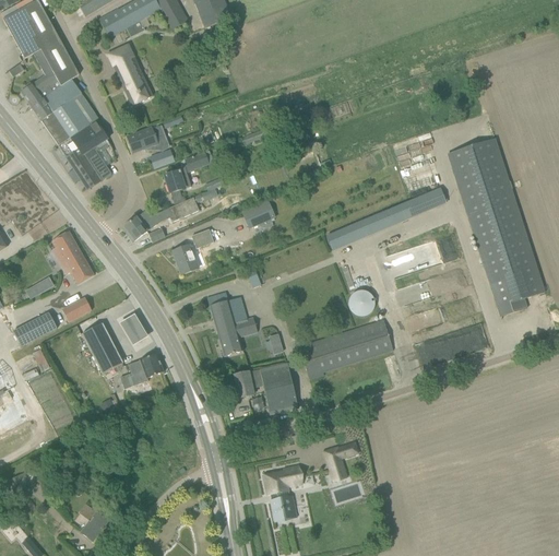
[(34,0),(2,19),(24,57),(33,51),(45,74),(54,69),(58,77),(48,83),(52,91),(31,105),(40,120),(42,119),(56,141),(58,144),(97,118),(92,107),(72,78),(74,77),(79,74),(63,47),(64,46),(38,0),(34,0)]
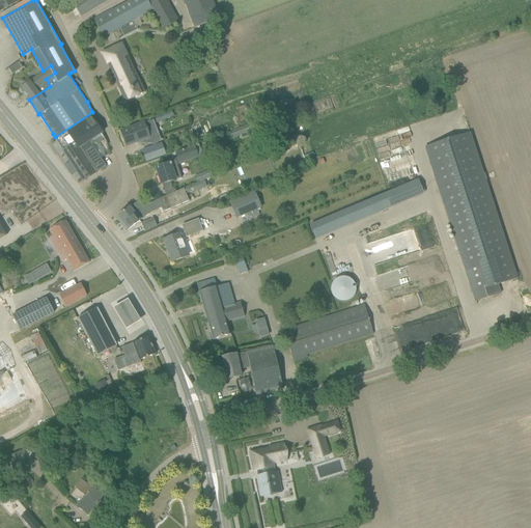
[(81,14),(104,0),(73,0),(81,14)]
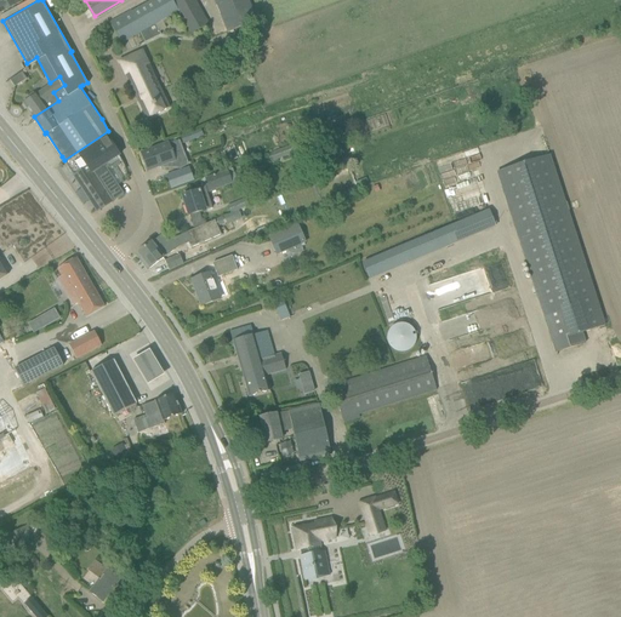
[(140,3),(109,20),(121,40),(140,30),(144,40),(161,32),(159,29),(155,22),(177,10),(191,33),(210,22),(198,0),(147,0),(141,4),(140,3)]
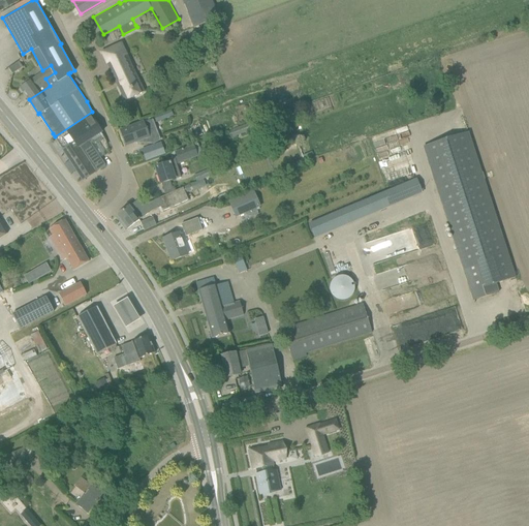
[(182,0),(194,27),(220,16),(213,0),(182,0)]
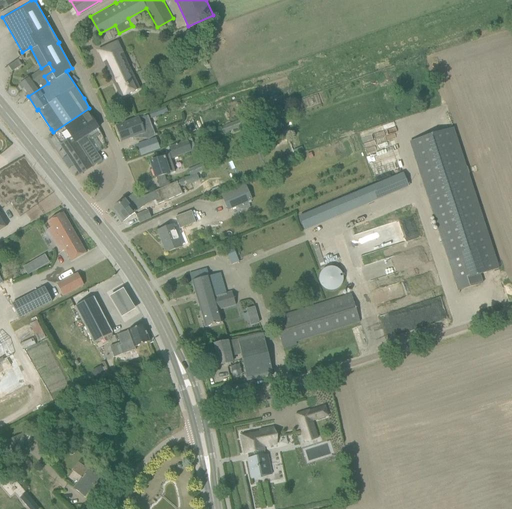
[(121,95),(139,87),(117,39),(98,48),(121,95)]
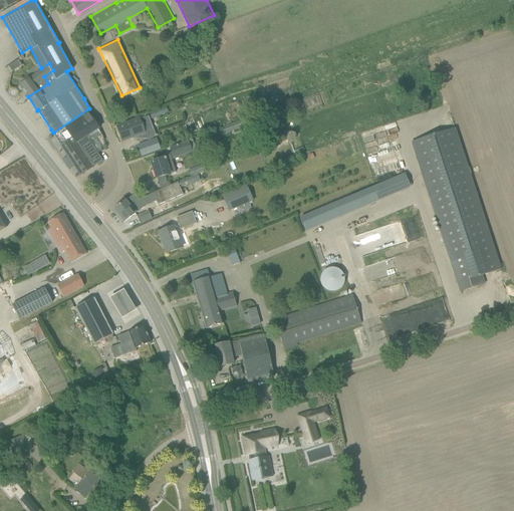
[(18,57),(8,63),(12,69),(22,62),(18,57)]
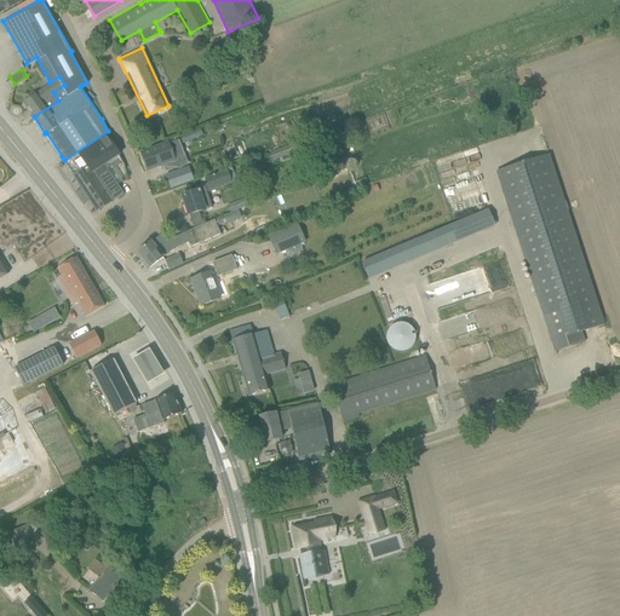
[(38,91),(23,101),(34,116),(58,101),(53,92),(64,85),(59,76),(50,82),(38,91)]
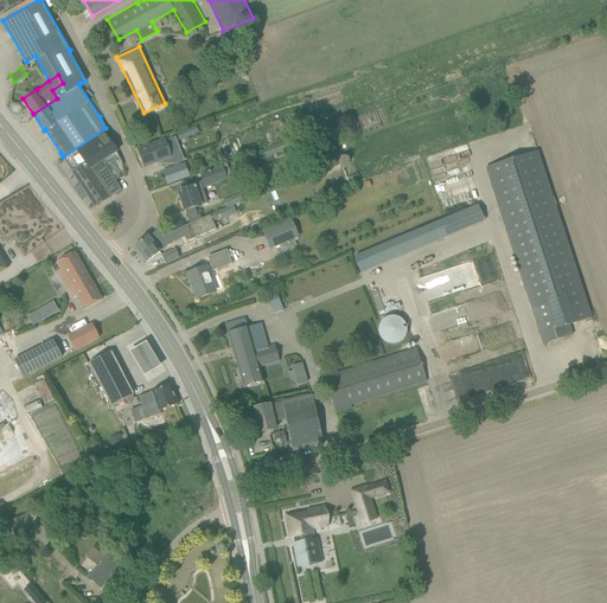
[(196,123),(176,130),(178,138),(198,129),(196,123)]
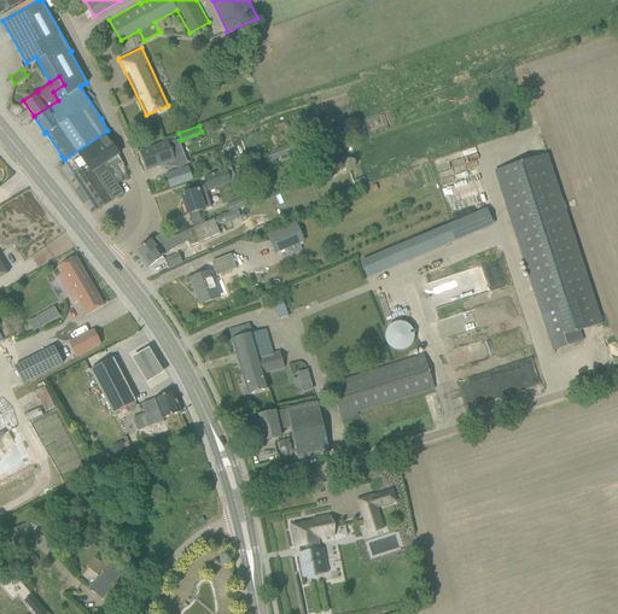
[(106,133),(64,161),(77,180),(104,162),(120,151),(106,133)]
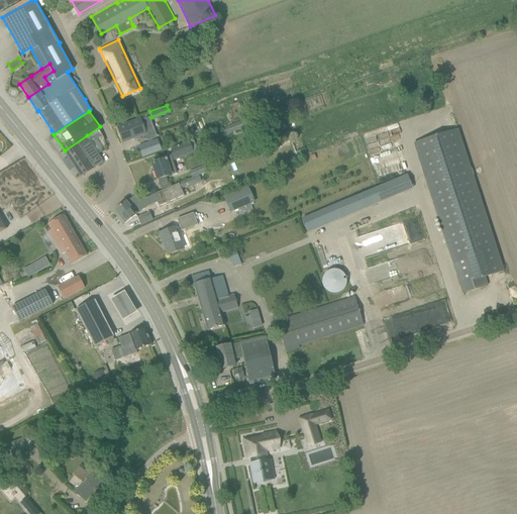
[(127,122),(118,126),(122,139),(132,135),(135,134),(136,137),(144,137),(154,131),(148,114),(140,117),(127,122)]
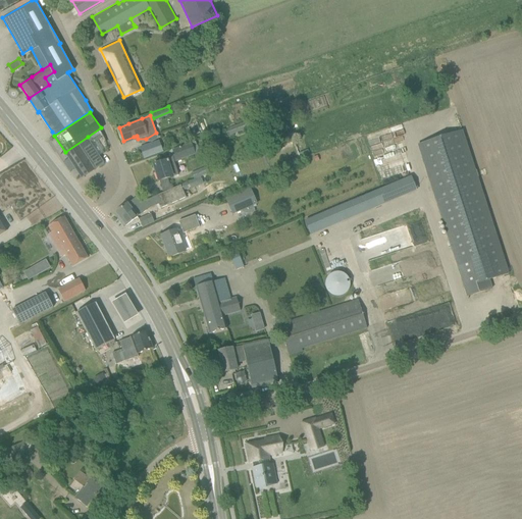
[(255,116),(237,122),(225,126),(227,134),(249,126),(248,125),(257,122),(255,116)]
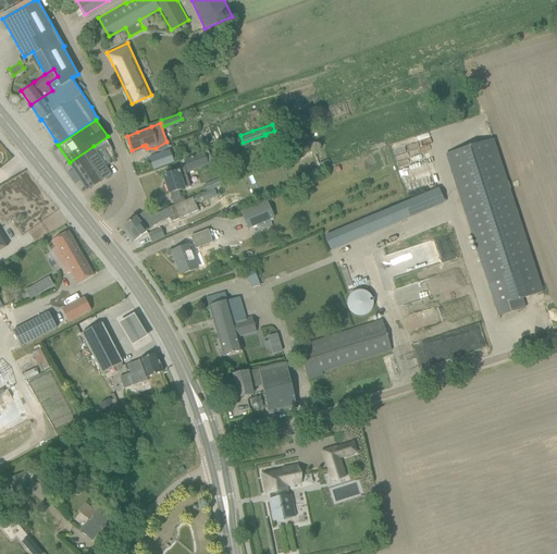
[(521,296),(542,290),(509,188),(493,136),(445,152),(454,180),(462,204),(494,304),(497,315),(523,306),(521,296)]
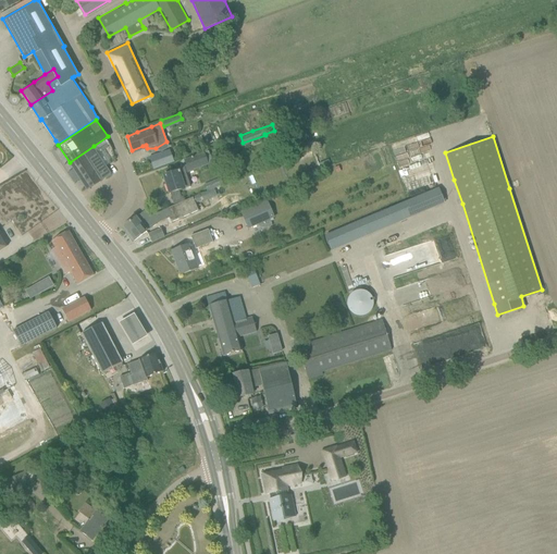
[(94,146),(70,162),(78,174),(87,187),(111,171),(106,163),(110,160),(100,146),(96,149),(94,146)]
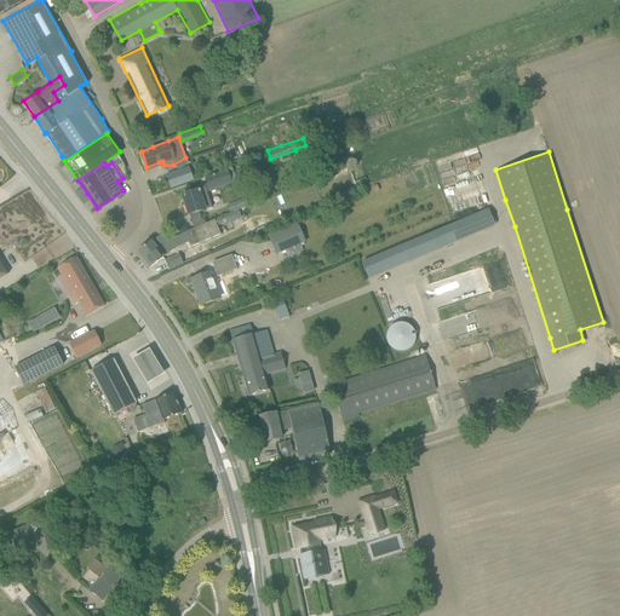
[(171,185),(193,178),(188,163),(166,172),(171,185)]
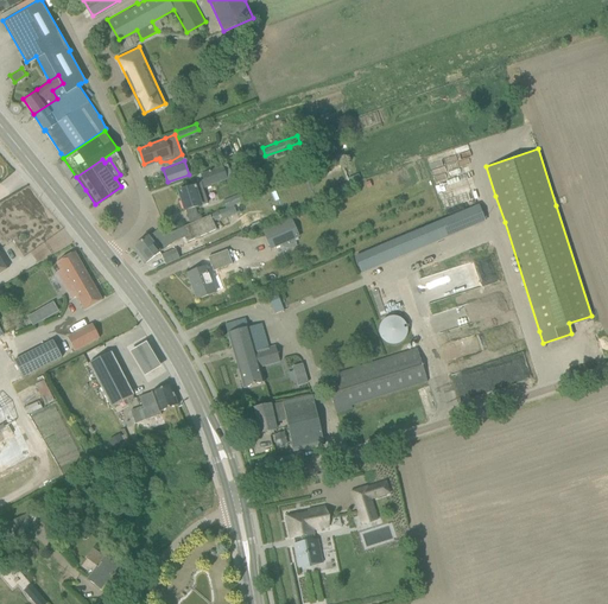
[(227,176),(228,177),(232,175),(228,163),(223,164),(202,172),(204,177),(201,178),(192,180),(194,184),(190,185),(178,189),(184,208),(196,204),(208,201),(202,184),(227,176)]
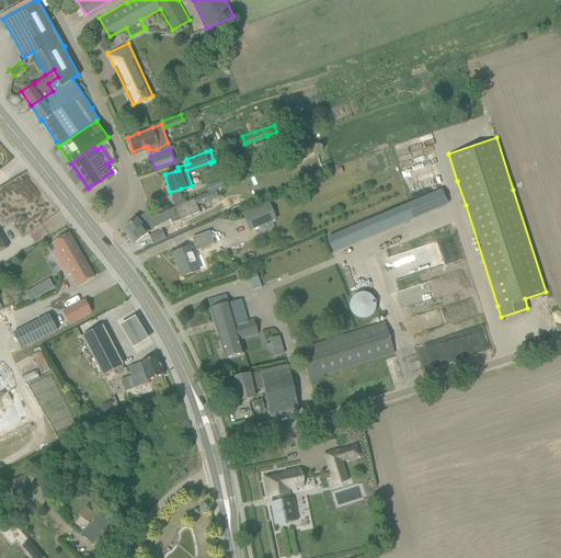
[(205,183),(208,190),(208,191),(216,188),(225,184),(222,177),(205,183)]
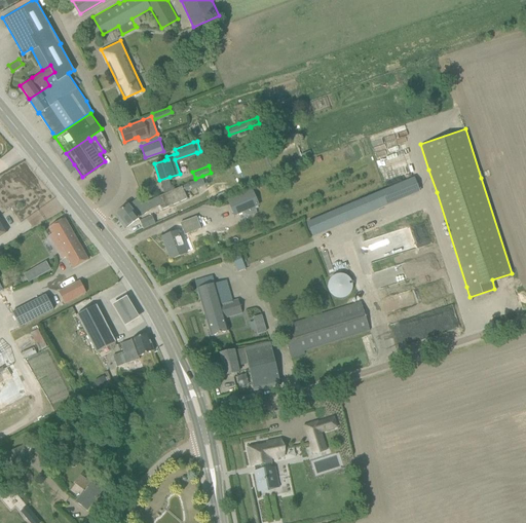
[(373,192),(306,221),(312,235),(379,207),(420,190),(414,175),(373,192)]
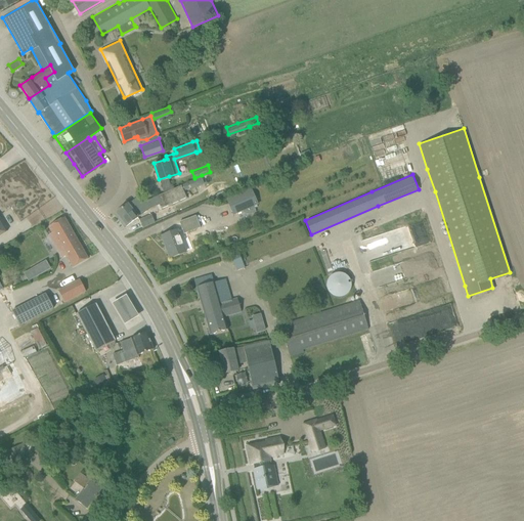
[(204,181),(202,175),(194,178),(179,184),(141,201),(137,196),(117,211),(126,224),(146,208),(145,207),(148,205),(149,207),(157,204),(159,208),(186,197),(183,189),(204,181)]
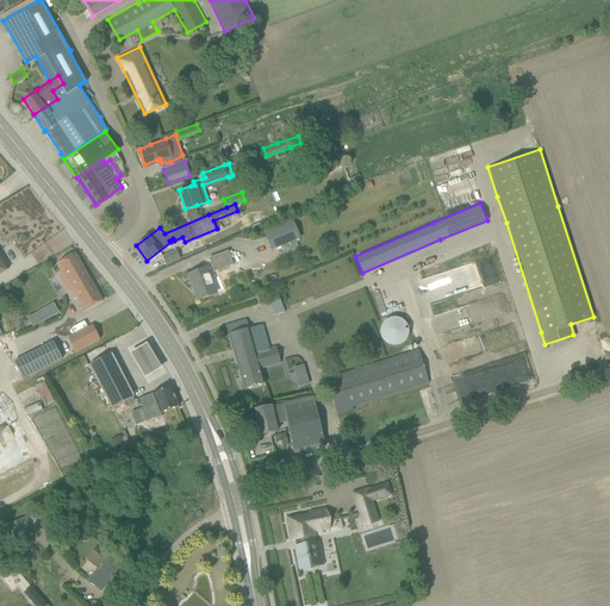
[(292,217),(263,230),(272,248),(282,243),(285,250),(298,244),(294,238),(300,236),(292,217)]
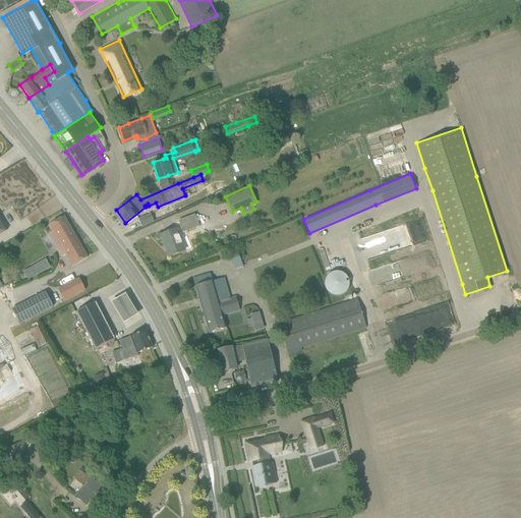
[(173,204),(152,213),(154,219),(175,210),(173,204)]
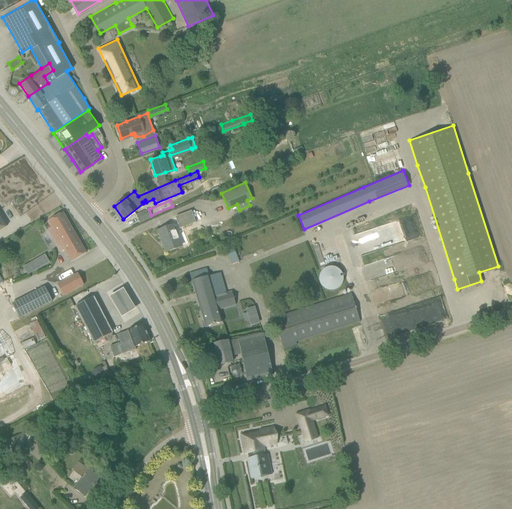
[(148,208),(136,213),(139,220),(151,215),(148,208)]
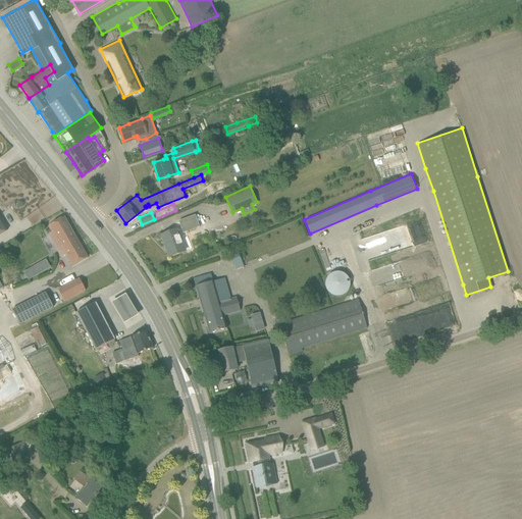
[(184,230),(199,224),(195,213),(178,219),(184,230)]
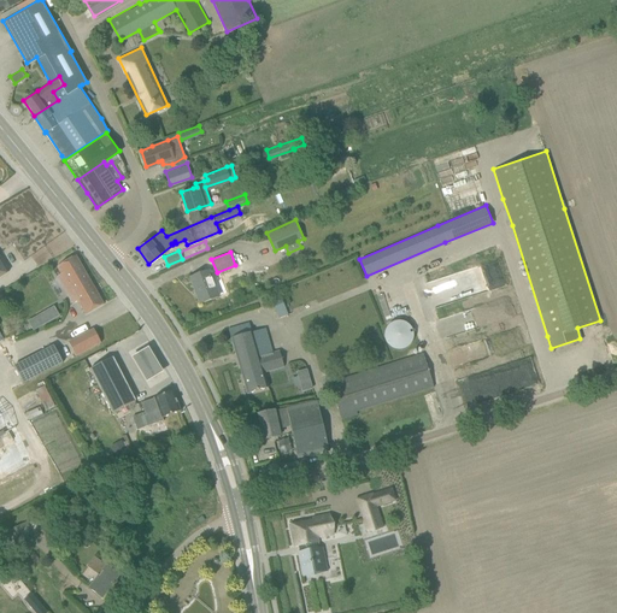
[(62,271),(56,275),(72,301),(77,299),(86,312),(104,301),(76,253),(58,264),(62,271)]
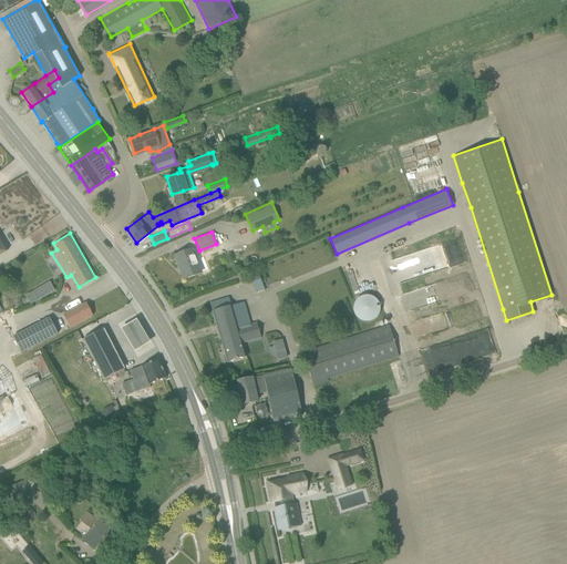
[(184,277),(195,273),(200,270),(192,247),(185,249),(175,253),(184,277)]
